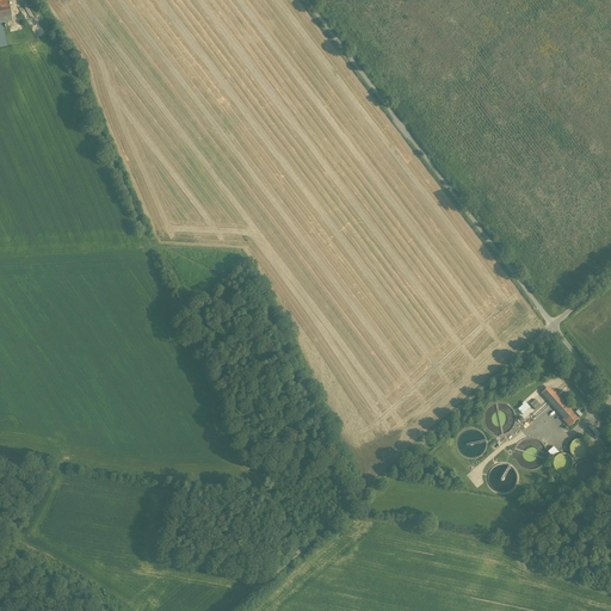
[(7,0),(6,0),(0,1),(0,47),(7,47),(1,23),(12,20),(7,0)]
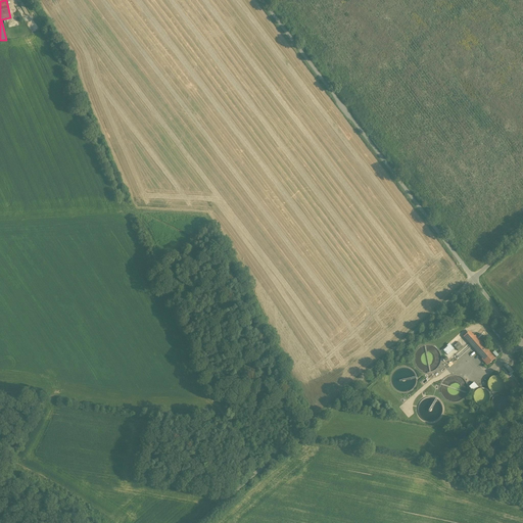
[(463,337),(468,342),(474,336),(470,332),(463,337)]
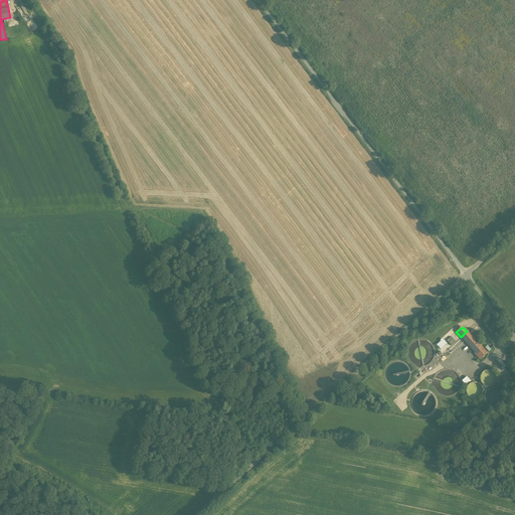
[(467,331),(461,337),(463,339),(464,340),(477,355),(476,356),(479,360),(487,353),(468,331),(467,331)]
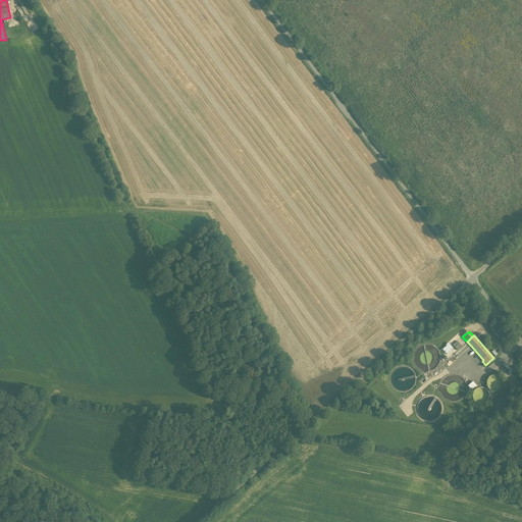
[(461,346),(457,342),(453,346),(457,350),(461,346)]
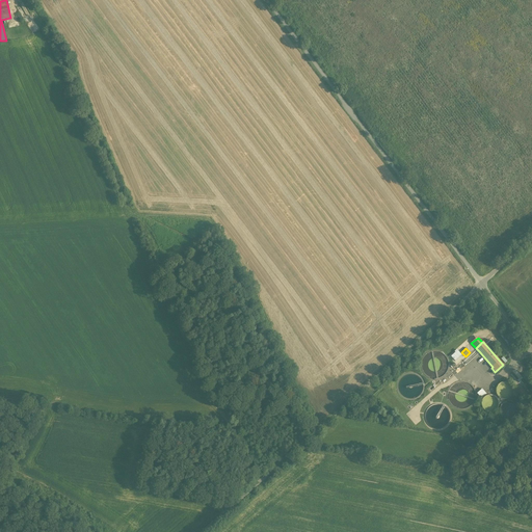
[(479,351),(478,350),(476,352),(476,351),(462,363),(462,364),(456,369),(454,370),(453,371),(455,373),(456,372),(456,370),(463,365),(464,366),(478,353),(477,352),(479,351)]
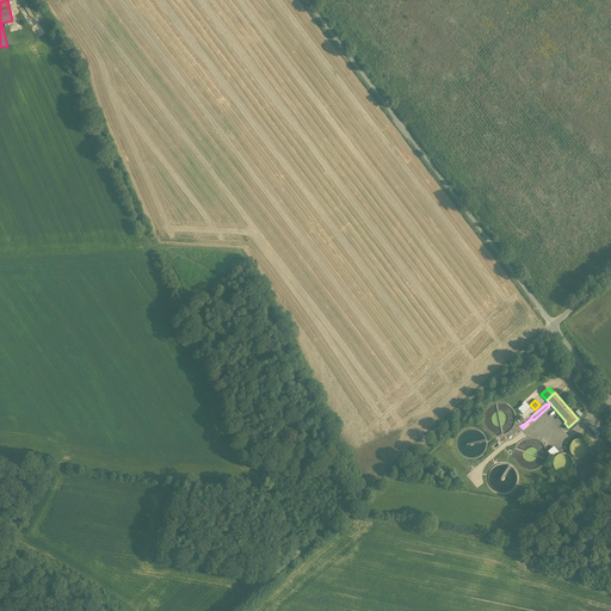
[(596,429),(591,424),(587,426),(596,436),(605,429),(600,424),(596,429)]
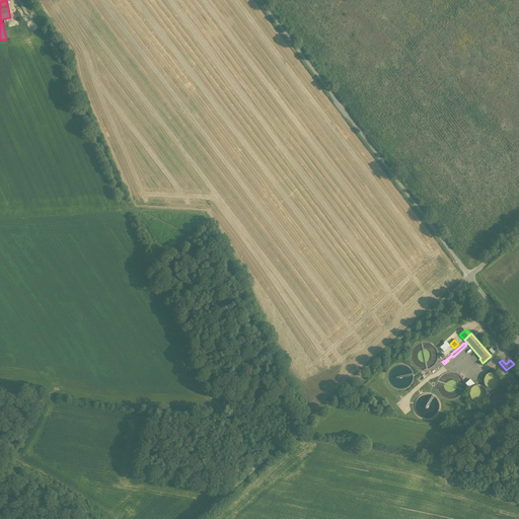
[(425,374),(418,379),(420,382),(426,376),(430,372),(429,371),(425,375),(425,374)]
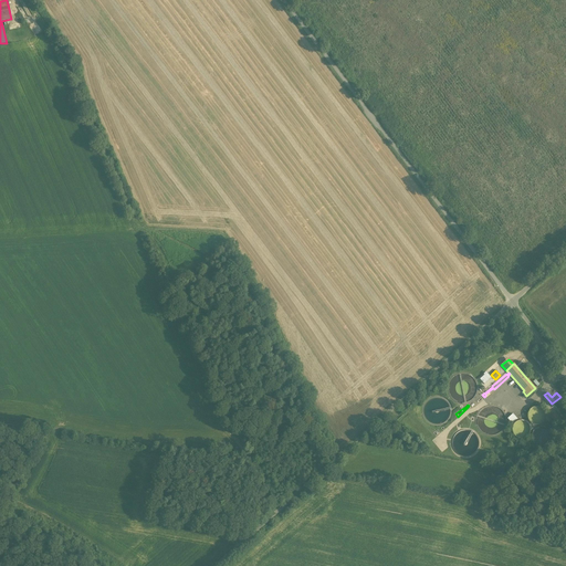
[(534,421),(542,421),(542,417),(543,417),(543,408),(531,407),(531,416),(534,416),(534,421)]
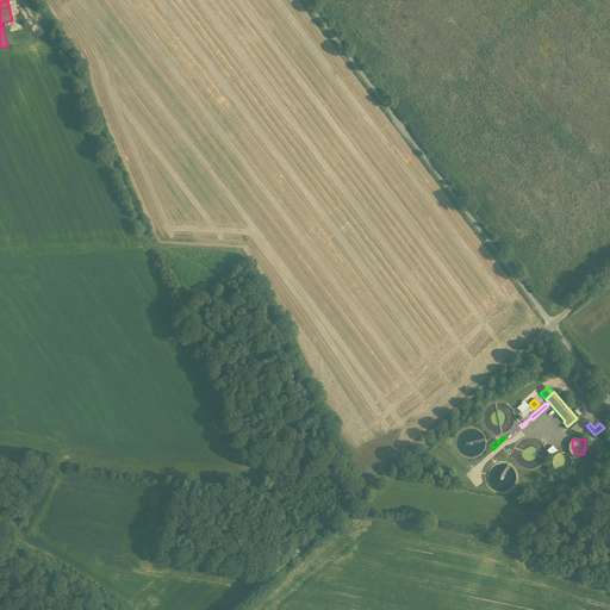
[(558,452),(553,446),(547,452),(552,458),(558,452)]
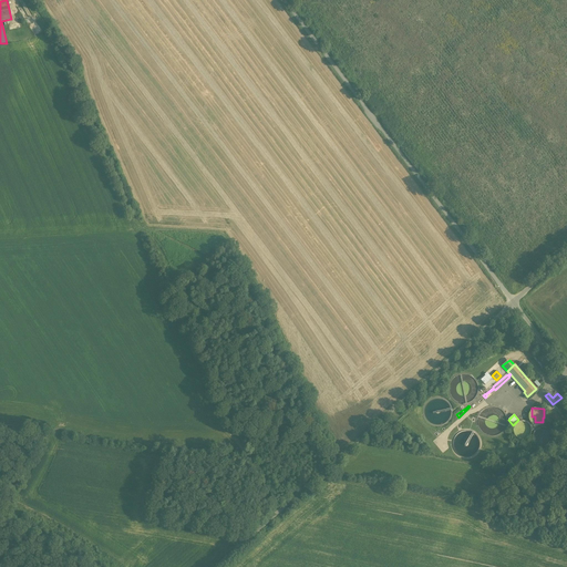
[(514,428),(523,437),(532,429),(522,419),(514,428)]
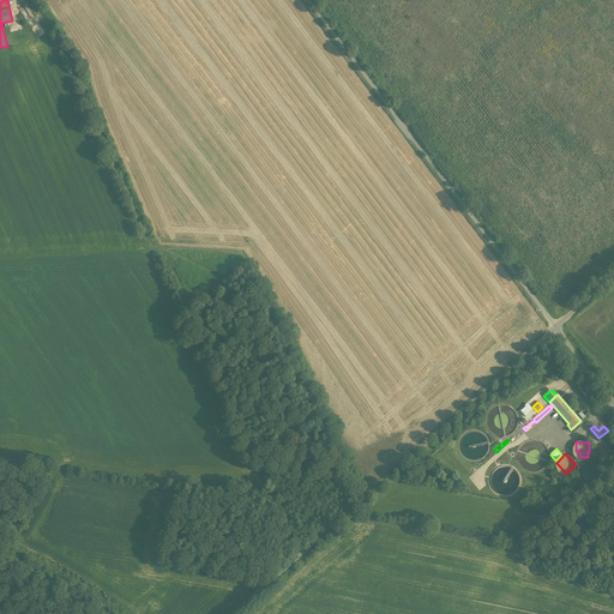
[(596,469),(582,462),(576,476),(589,482),(596,469)]
